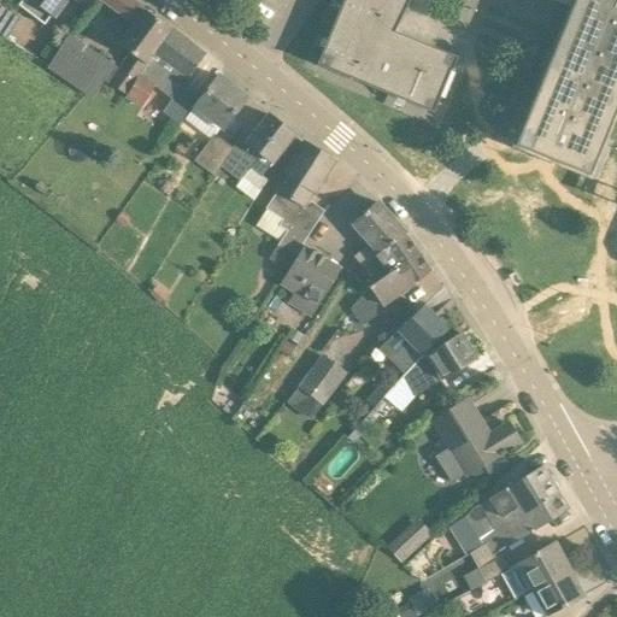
[(104,0),(22,0),(25,3),(18,11),(42,30),(59,10),(60,11),(68,1),(88,16),(101,5),(104,0)]
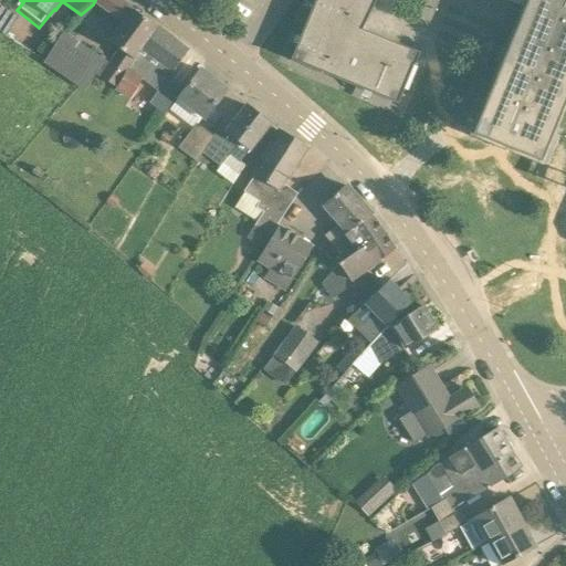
[(133,11),(132,10),(118,0),(95,0),(93,4),(121,24),(108,42),(117,49),(108,64),(104,61),(62,32),(43,64),(84,92),(95,75),(102,80),(112,86),(154,25),(133,11)]
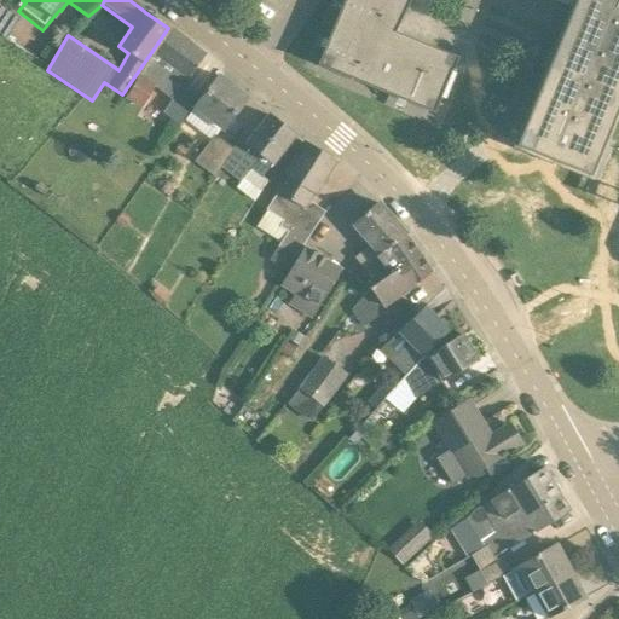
[(394,33),(410,0),(343,0),(317,67),(434,115),(435,110),(451,71),(452,71),(458,58),(394,33)]
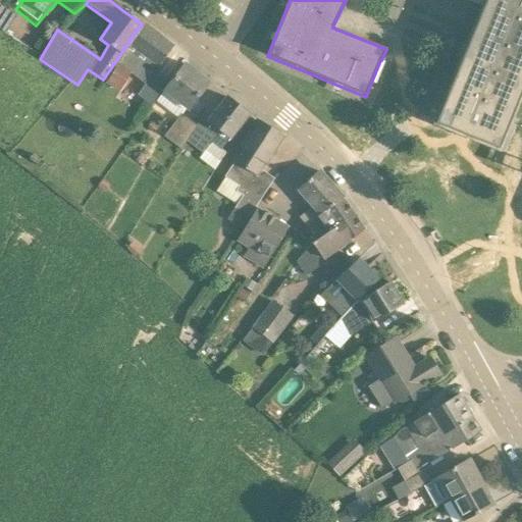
[(521,0),(465,0),(482,7),(454,74),(435,121),(434,123),(498,150),(498,149),(521,88),(521,0)]
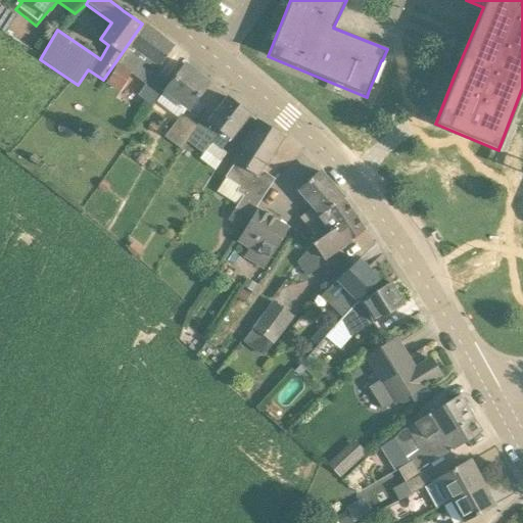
[(154,76),(158,69),(174,47),(143,26),(144,26),(142,24),(103,80),(106,82),(105,83),(120,91),(131,74),(135,77),(134,78),(145,85),(138,96),(152,106),(162,92),(167,96),(185,66),(169,88),(154,76)]
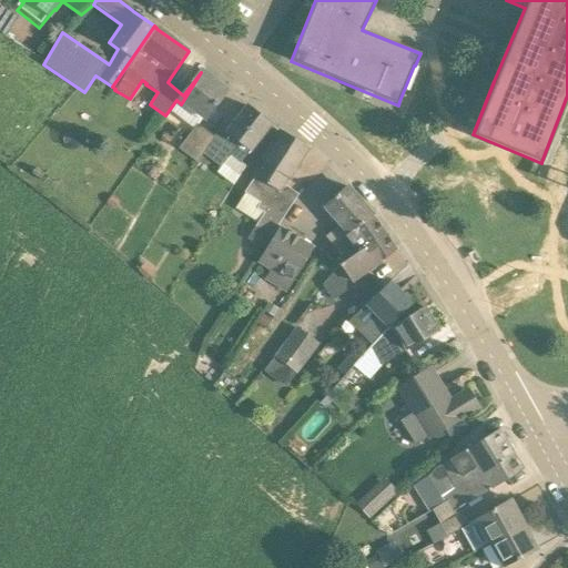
[(203,120),(225,91),(201,72),(181,104),(203,120)]
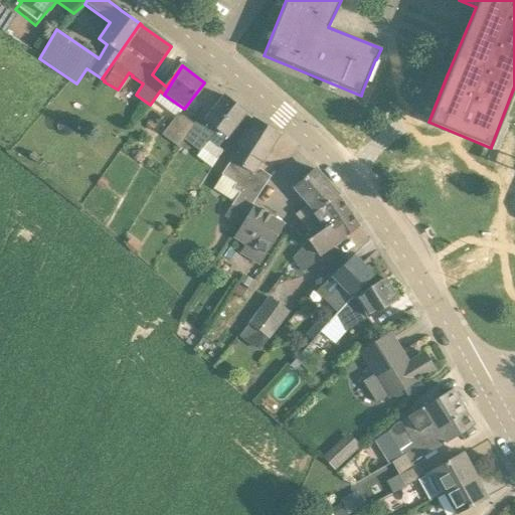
[(195,122),(194,125),(183,142),(199,152),(208,141),(217,148),(244,113),(223,97),(204,122),(201,126),(195,122)]
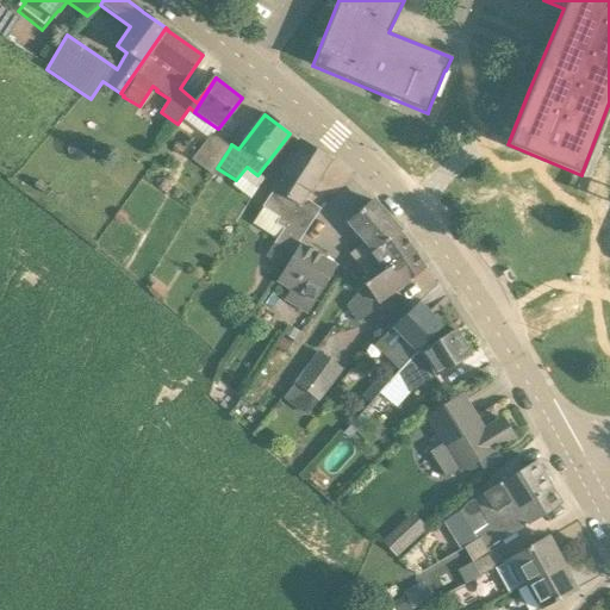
[(217,168),(230,148),(211,134),(192,160),(212,176),(217,168)]
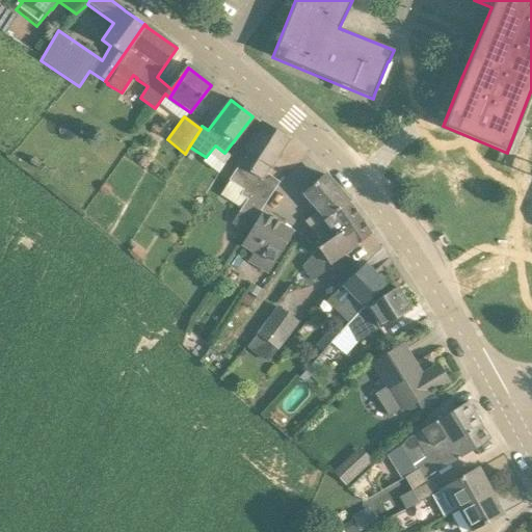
[(253,222),(278,183),(266,175),(287,139),(262,125),(229,181),(243,190),(240,195),(246,200),(239,213),(241,214),(253,222)]
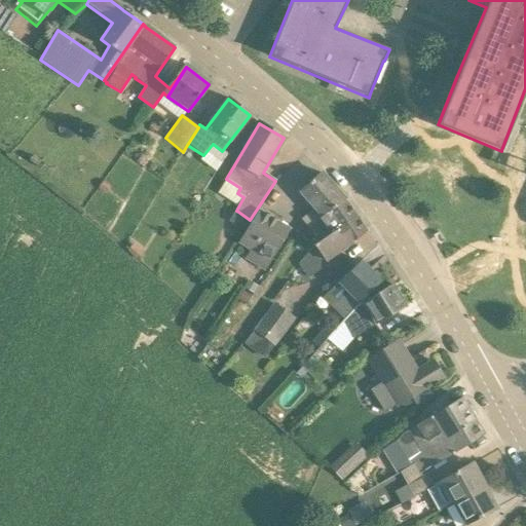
[(301,220),(320,242),(314,246),(301,262),(307,271),(334,235),(328,227),(347,204),(345,201),(321,174),(299,193),(311,207),(310,212),(301,220)]
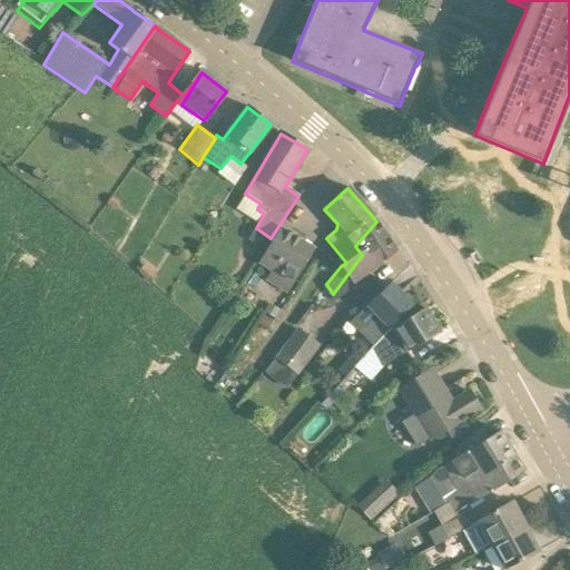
[(355,246),(362,255),(333,294),(338,303),(360,288),(355,281),(397,252),(376,222),(355,246)]
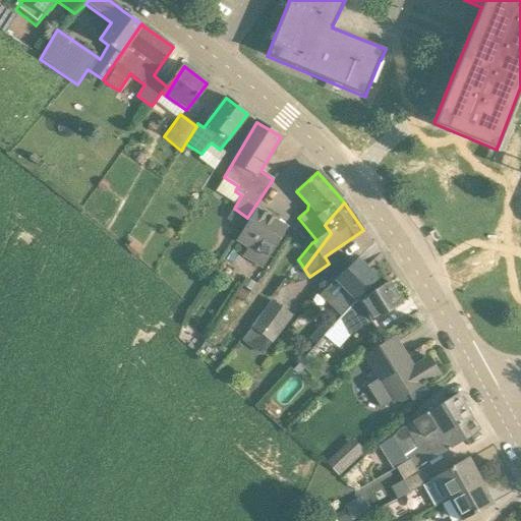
[(267,262),(288,226),(256,208),(236,241),(247,248),(267,262)]
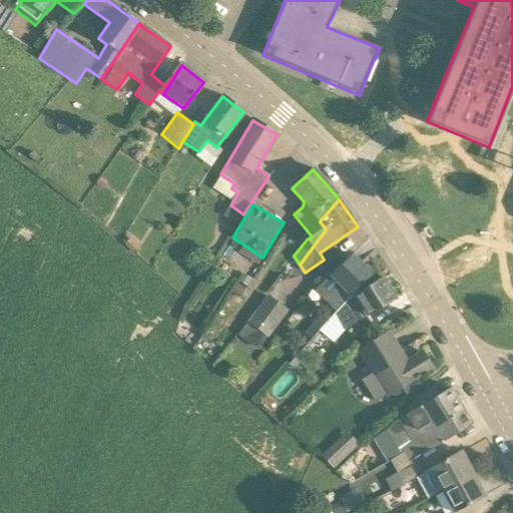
[(243,214),(232,206),(225,217),(237,225),(243,214)]
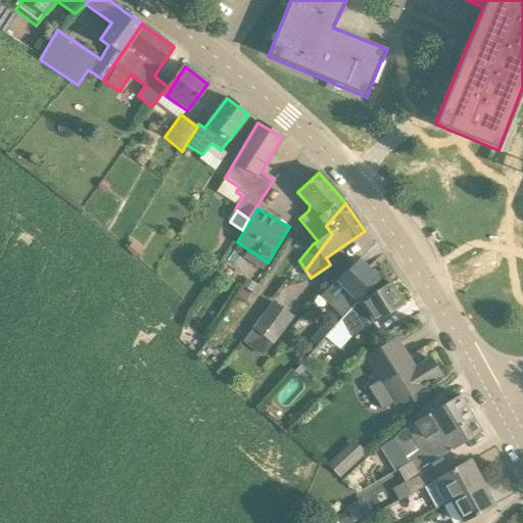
[(136,263),(143,255),(135,247),(128,254),(136,263)]
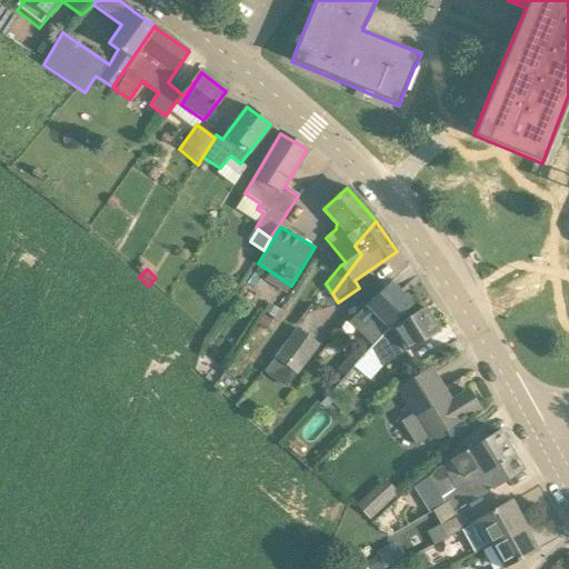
[(358,332),(371,347),(387,329),(411,307),(389,283),(365,307),(373,316),(358,332)]
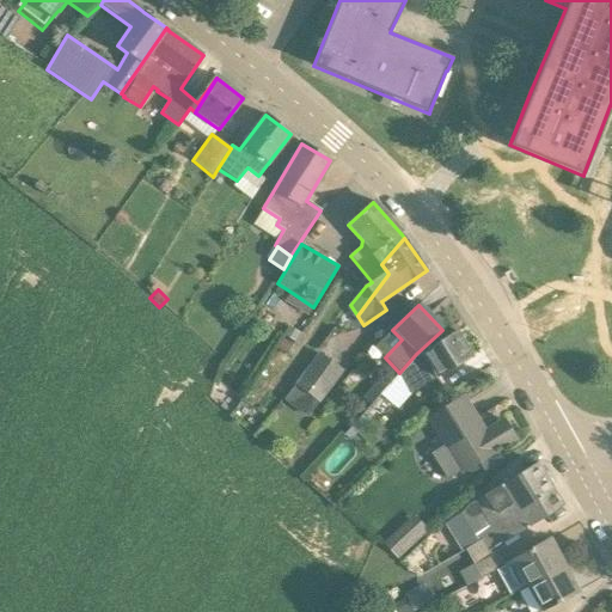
[(416,354),(399,373),(411,393),(436,379),(471,357),(456,331),(433,344),(416,354)]
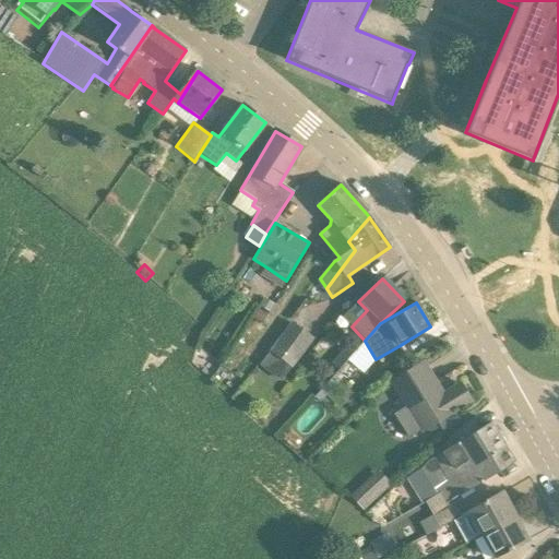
[(263,328),(269,319),(260,313),(254,321),(263,328)]
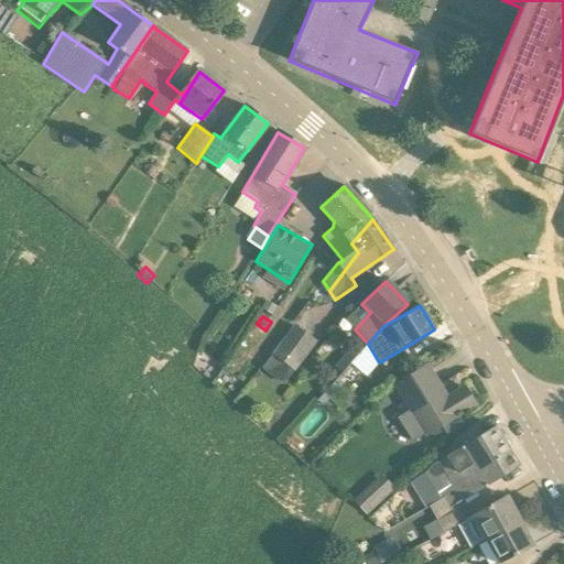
[(296,375),(317,345),(293,328),(273,358),(296,375)]
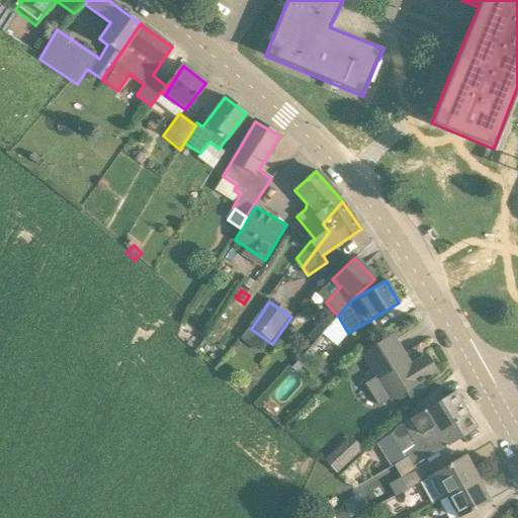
[(321,325),(309,338),(315,343),(326,330),(321,325)]
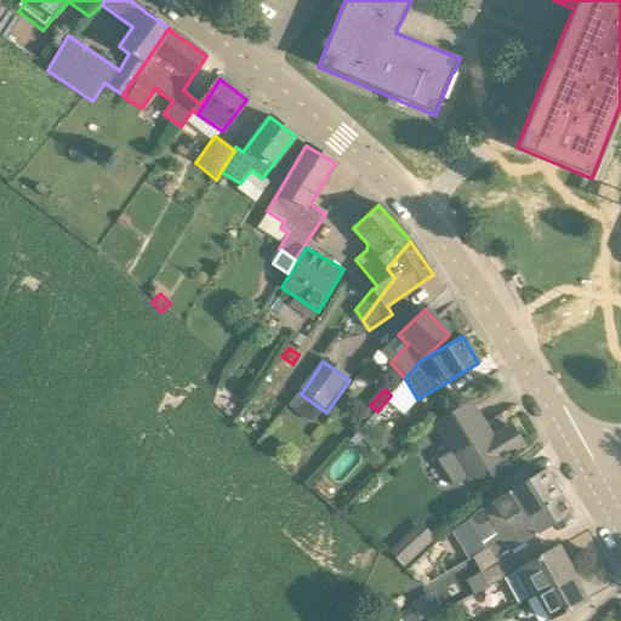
[(491,439),(469,404),(436,426),(453,455),(443,460),(442,465),(453,483),(457,484),(467,477),(468,479),(486,468),(491,477),(508,467),(505,460),(510,457),(508,455),(522,446),(511,427),(491,439)]
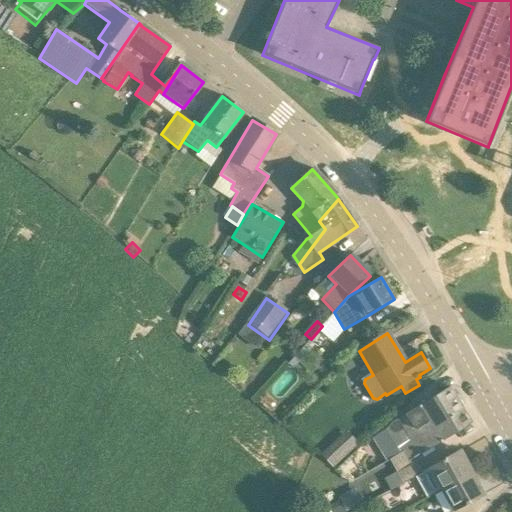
[(292,368),(311,348),(307,345),(289,365),(292,368)]
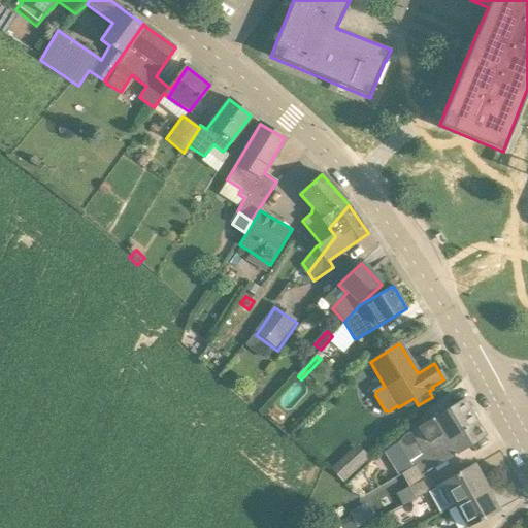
[(452,443),(479,424),(463,399),(408,432),(396,443),(408,463),(422,455),(425,460),(414,466),(415,468),(430,460),(441,452),(440,450),(451,442),(452,443)]
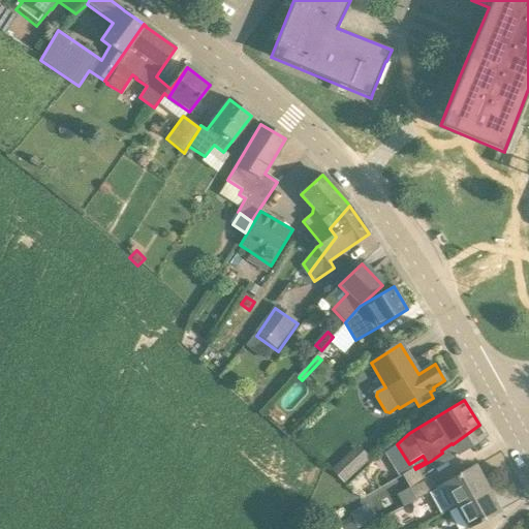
[(422,479),(487,437),(479,425),(453,444),(452,443),(441,450),(442,453),(431,461),(415,469),(422,479)]
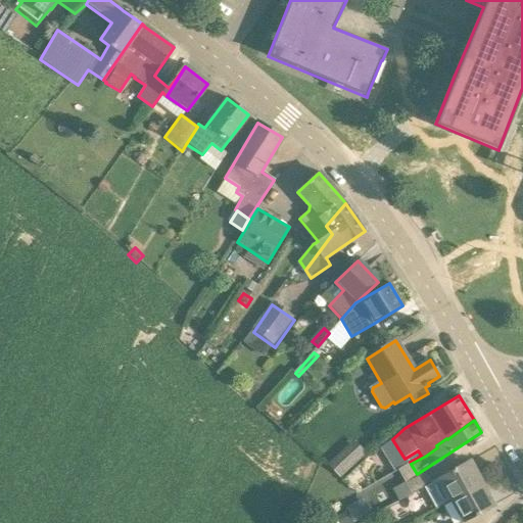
[(341,453),(328,465),(340,478),(353,466),(341,453)]
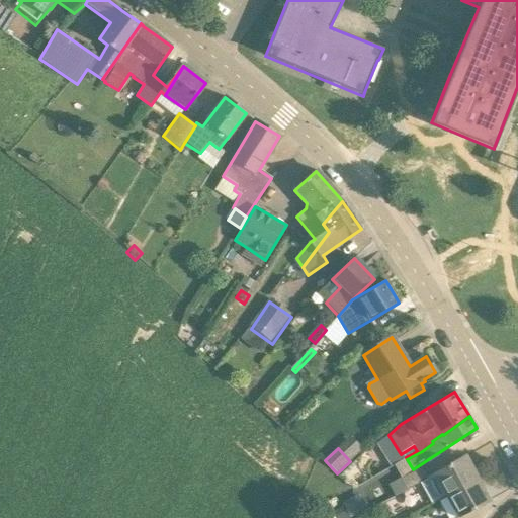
[(466,457),(434,476),(445,497),(456,517),(459,517),(475,510),(476,511),(490,503),(489,501),(490,501),(466,457)]
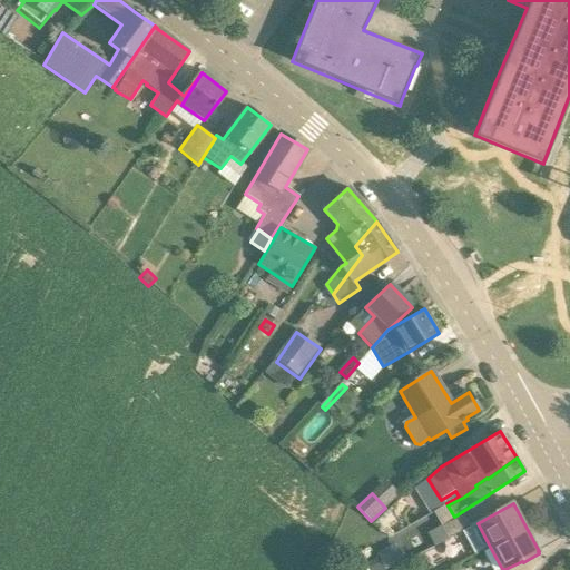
[(463,516),(442,527),(449,539),(470,527),(463,516)]
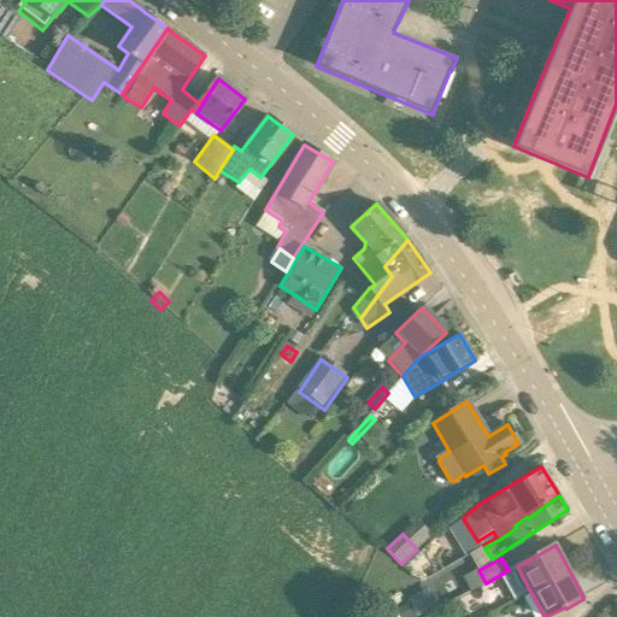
[(486,583),(479,570),(479,569),(463,577),(471,591),(486,583)]
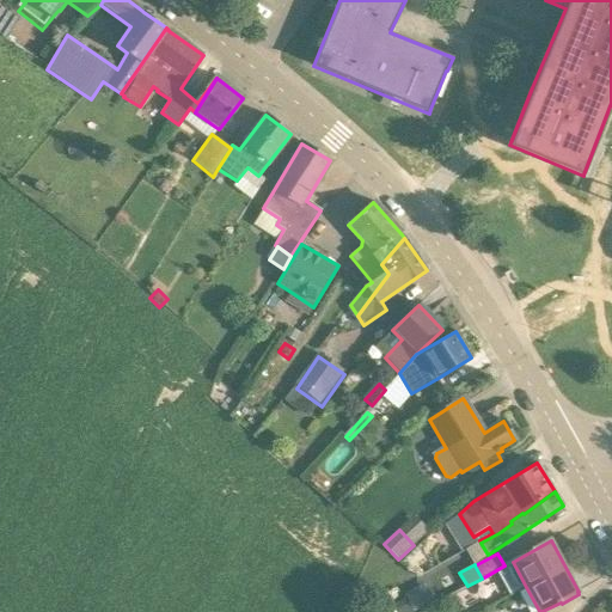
[(392,609),(393,611),(411,611),(412,611),(415,611),(438,600),(428,583),(409,594),(404,597),(407,600),(392,609)]
